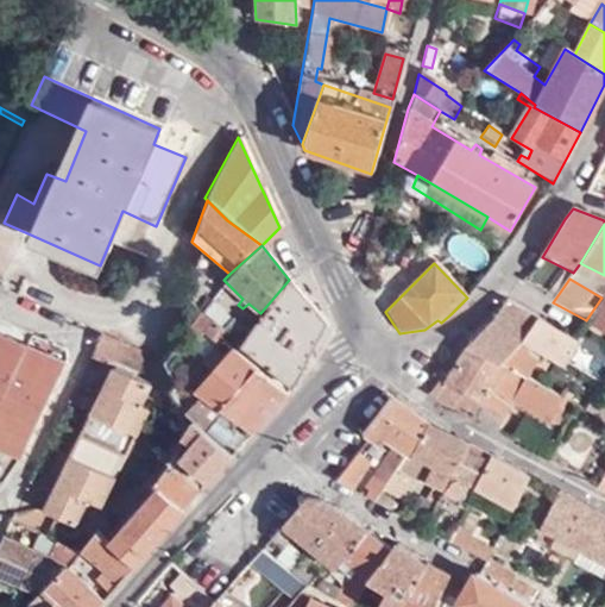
[(249,327),(237,343),(262,364),(290,389),(325,324),(289,280),(260,313),(249,327)]
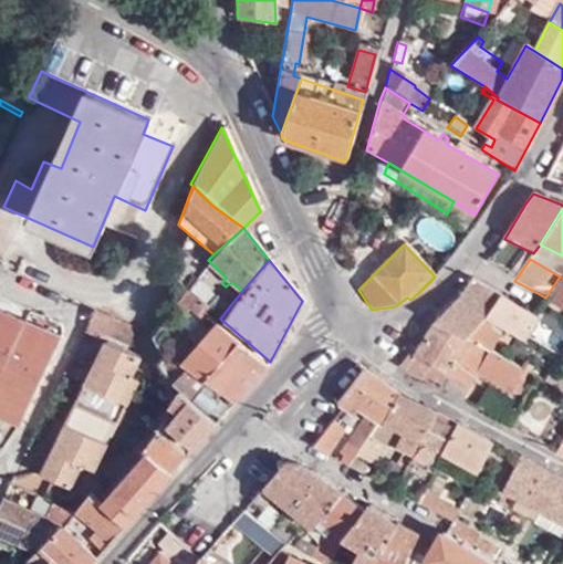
[(196,298),(220,319),(231,304),(197,275),(185,288),(196,298)]
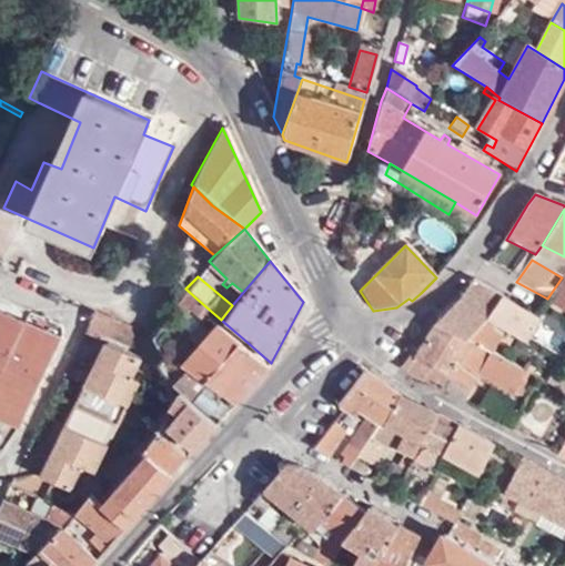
[(501,297),(472,281),(453,306),(435,325),(437,326),(493,355),(504,337),(496,332),(501,325),(487,317),(501,297)]
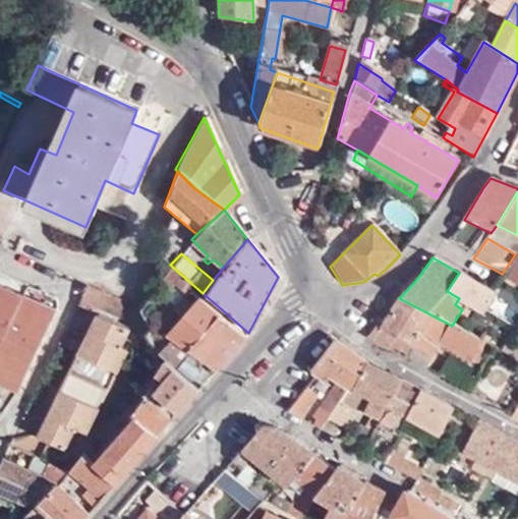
[(517,261),(509,278),(517,284),(517,261)]
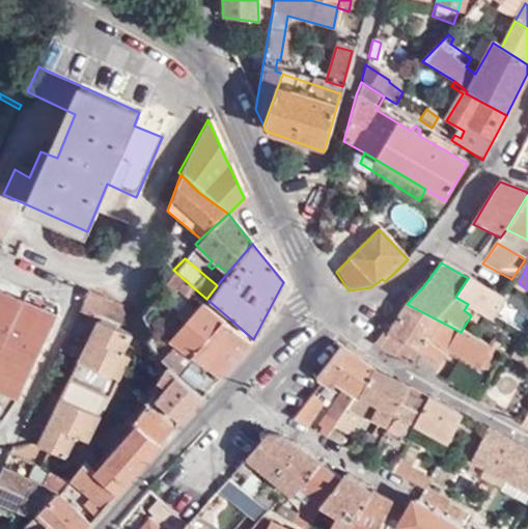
[(173,270),(163,285),(171,293),(184,279),(173,270)]
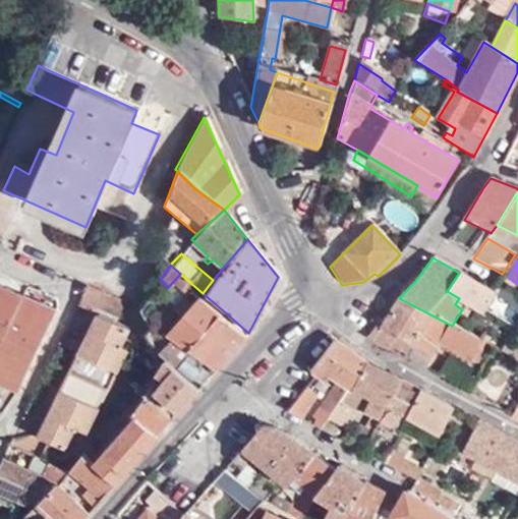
[(496,295),(459,273),(447,291),(459,298),(484,313),(496,295)]
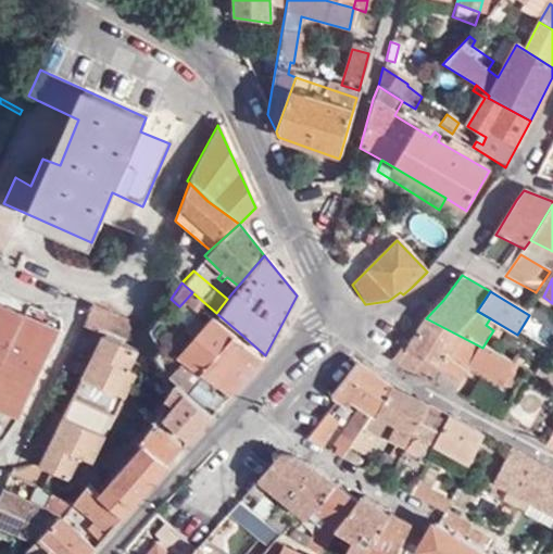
[(552,303),(543,297),(536,307),(548,316),(552,318),(552,303)]
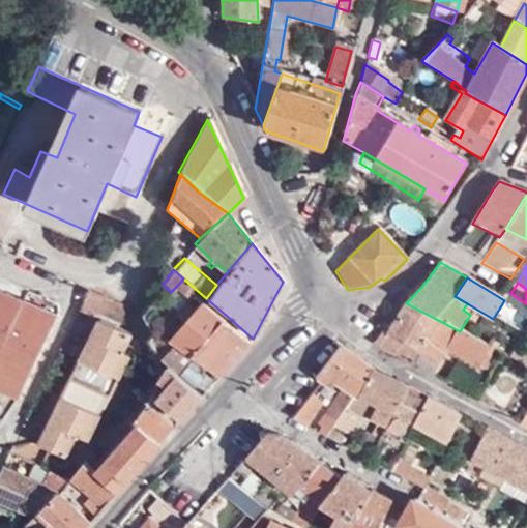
[(23,301),(0,290),(0,343),(6,331),(11,322),(23,301)]
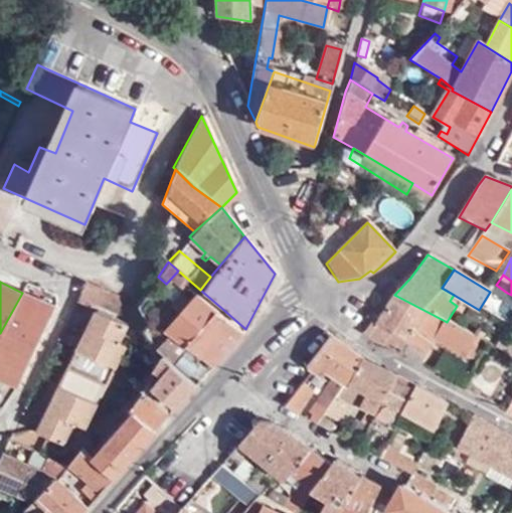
[(135,305),(83,282),(74,301),(95,312),(139,331),(144,324),(135,305)]
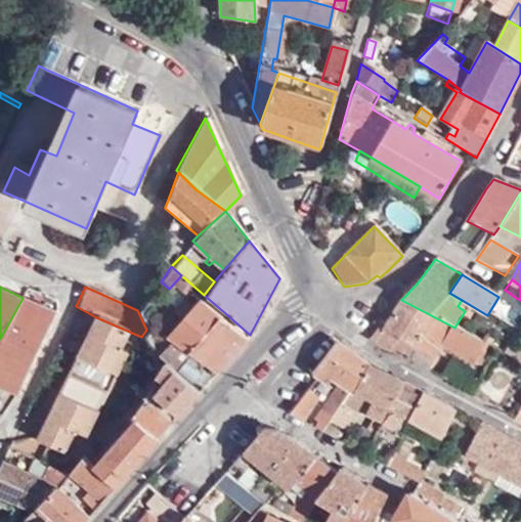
[(166,350),(168,365),(173,371),(188,352),(220,317),(225,313),(204,295),(170,336),(174,340),(166,350)]
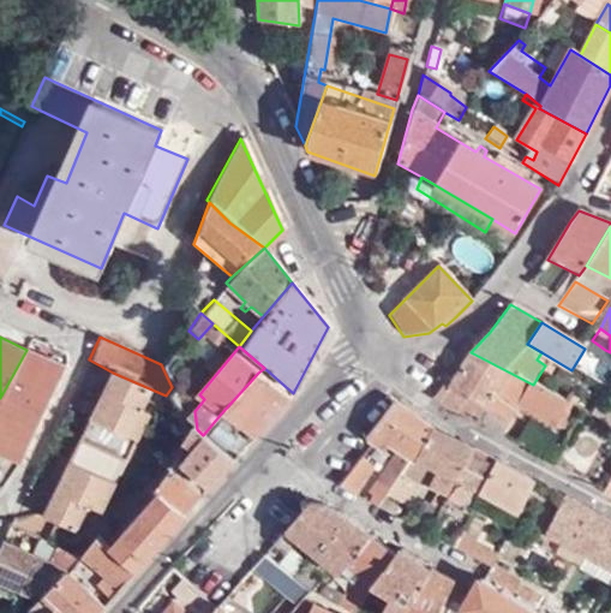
[(64,367),(27,350),(13,374),(27,379),(51,393),(64,367)]
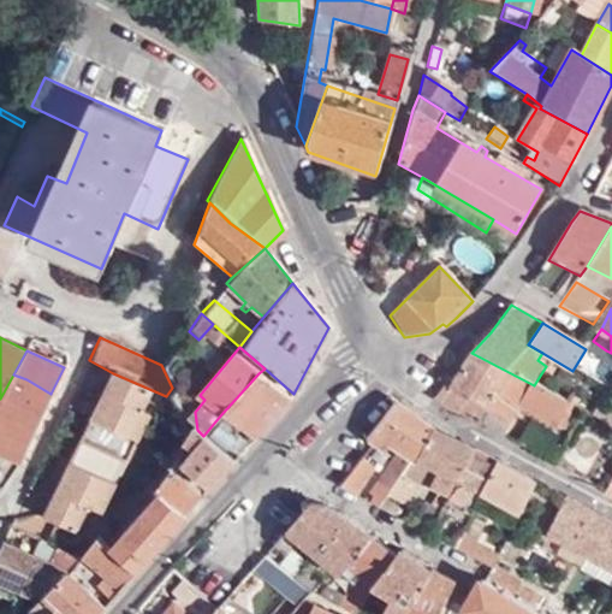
[(599,362),(611,370),(611,353),(606,350),(599,362)]
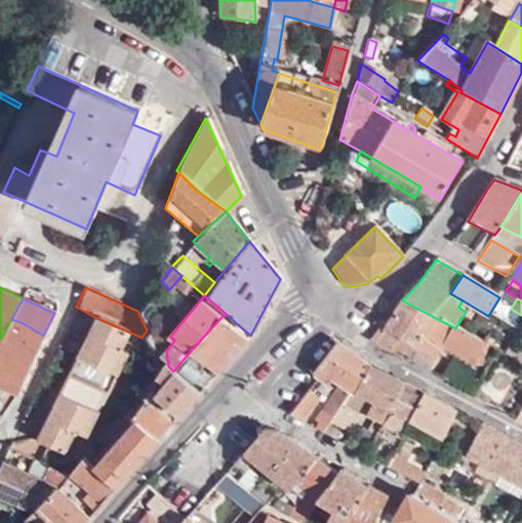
[(387,328),(383,325),(369,342),(426,372),(440,346),(479,366),(491,347),(494,343),(489,339),(486,345),(455,328),(404,302),(387,328)]
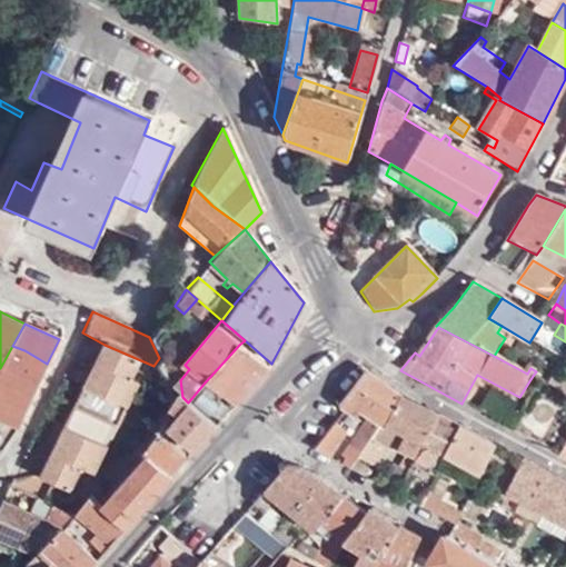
[(205,383),(235,405),(265,370),(239,345),(205,383)]
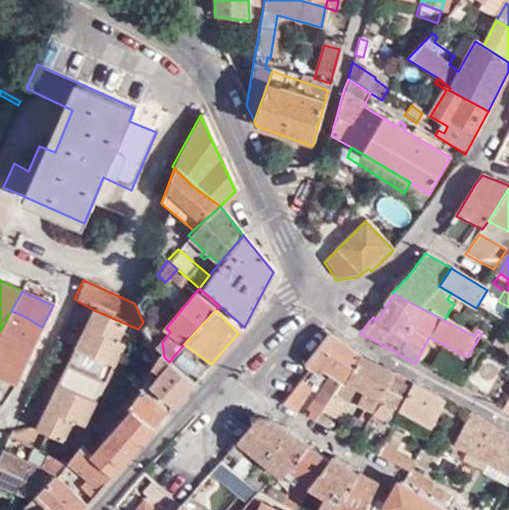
[(22,315),(11,311),(6,320),(17,325),(22,315)]
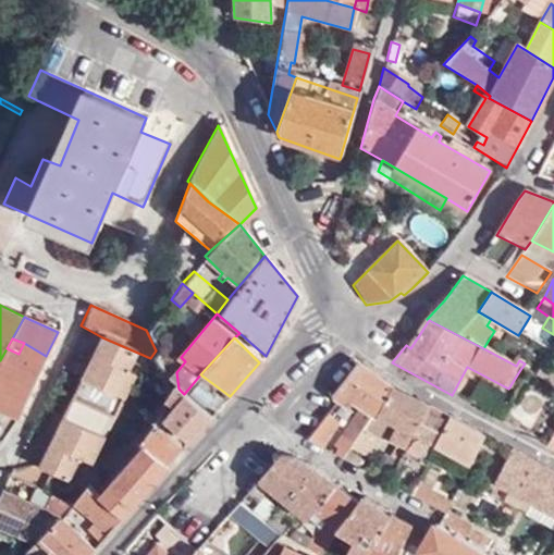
[(102,338),(74,402),(113,420),(133,375),(125,372),(134,354),(102,338)]
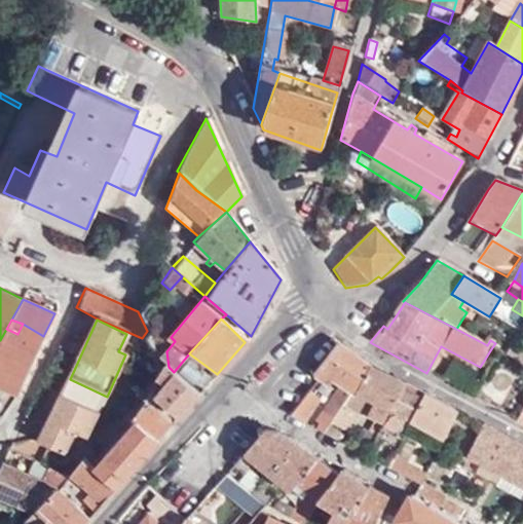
[(6,329),(0,340),(0,386),(15,394),(22,385),(43,336),(23,324),(17,334),(6,329)]
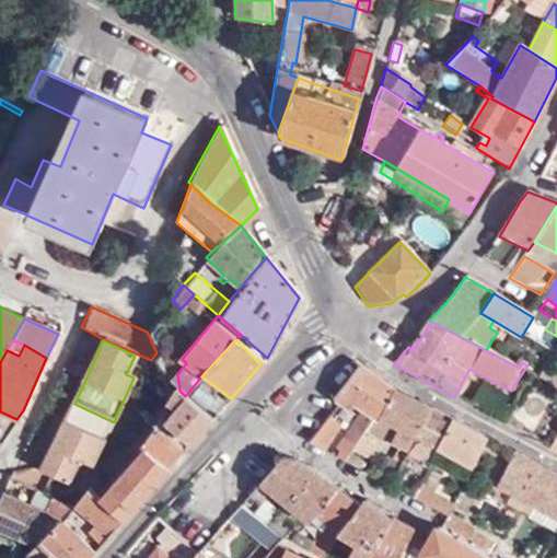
[(379,419),(393,392),(359,368),(357,371),(336,398),(339,402),(336,407),(348,415),(351,408),(360,414),(333,454),(336,457),(333,463),(343,467),(346,462),(375,417),(379,419)]
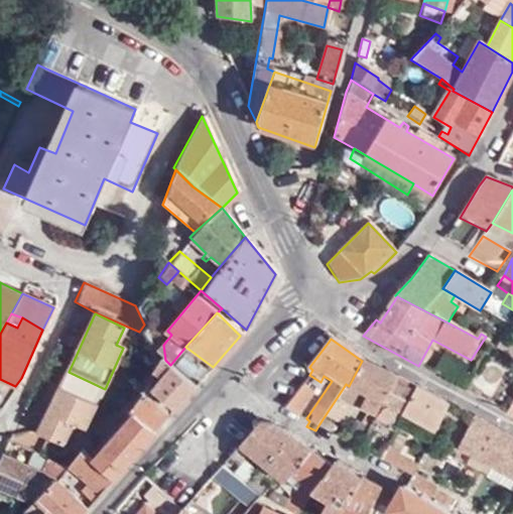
[(512,359),(512,344),(503,339),(496,351),(511,358),(512,359)]
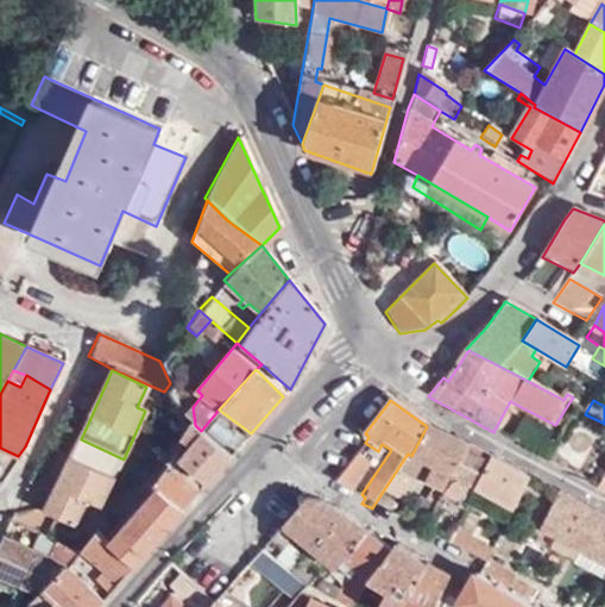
[(521,418),(511,438),(539,451),(548,430),(521,418)]
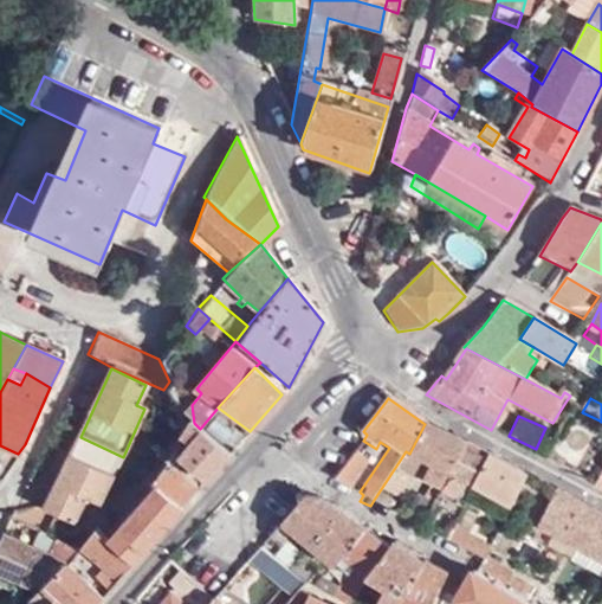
[(590,437),(601,443),(601,422),(600,421),(590,437)]
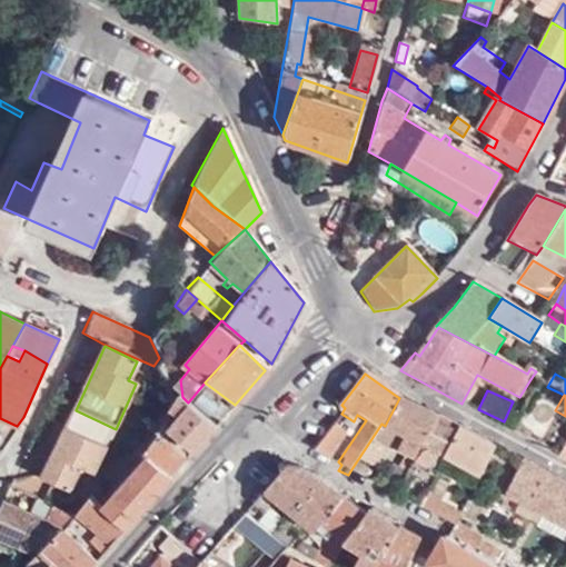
[(182,397),(157,434),(164,440),(170,433),(192,454),(214,429),(188,403),(182,397)]
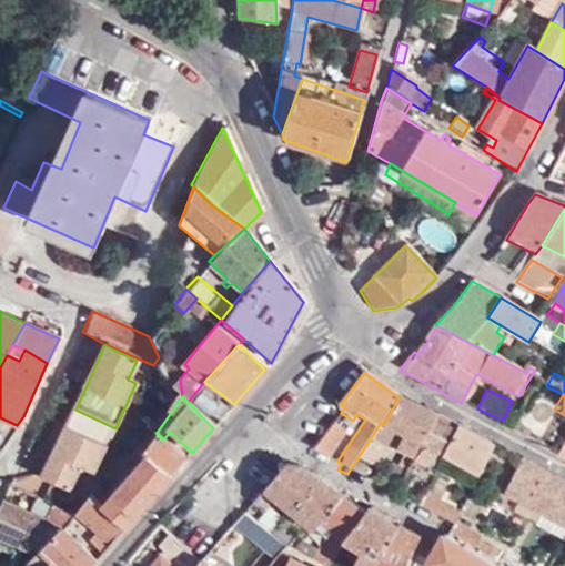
[(434,416),(399,397),(384,425),(405,436),(397,451),(413,458),(434,416)]
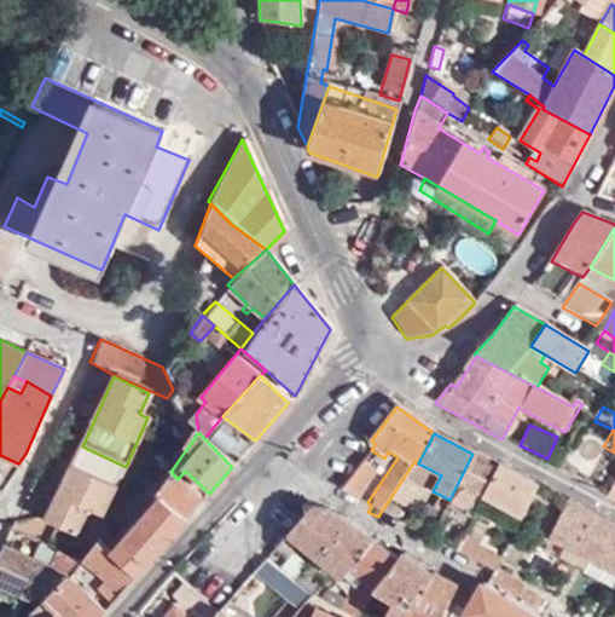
[(126,467),(82,447),(47,523),(77,535),(88,511),(102,518),(126,467)]
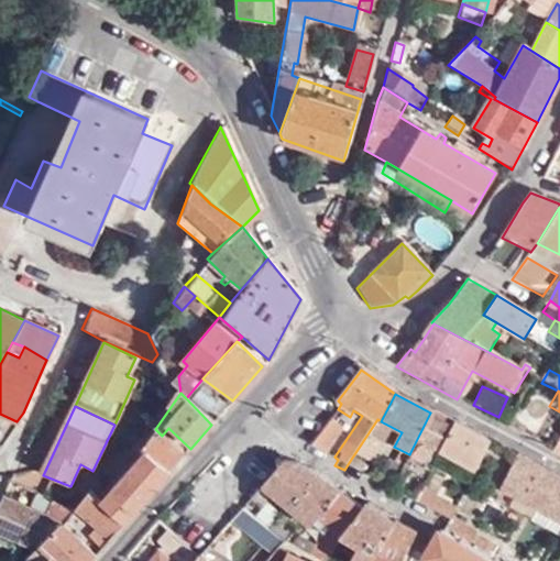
[(452,425),(430,413),(409,454),(406,459),(429,471),(438,454),(452,425)]
